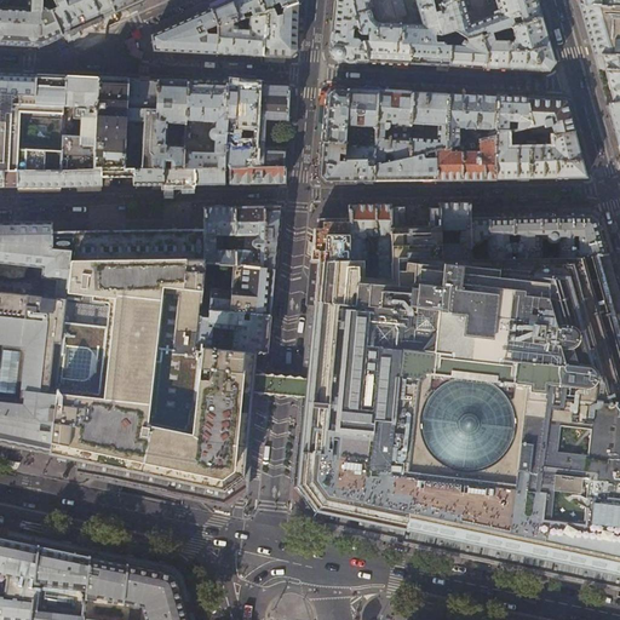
[(27,0),(27,11),(6,10),(6,0),(0,0),(0,44),(21,45),(40,46),(55,40),(62,36),(51,11),(50,9),(44,9),(41,6),(41,0),(27,0)]
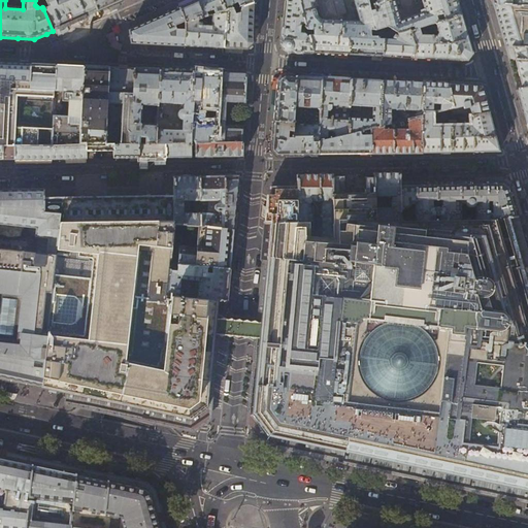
[(38,0),(39,0),(43,0),(47,7),(43,9),(53,31),(75,21),(97,11),(93,0),(38,0)]
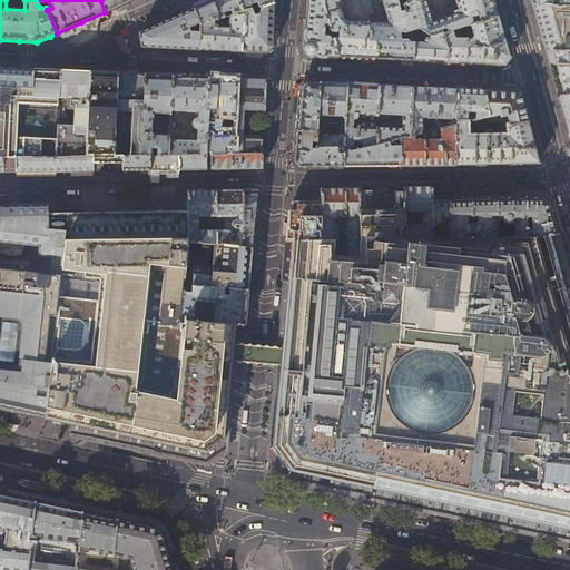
[(100,0),(105,12),(124,3),(131,0),(100,0)]
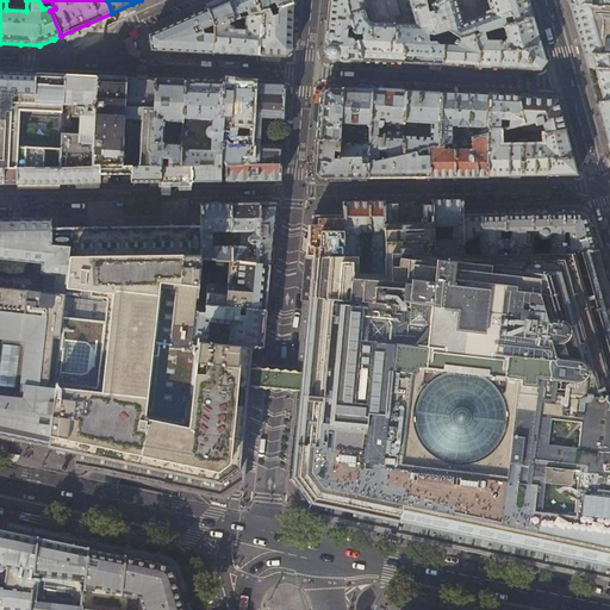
[(229,0),(207,10),(215,25),(261,13),(254,0),(229,0)]
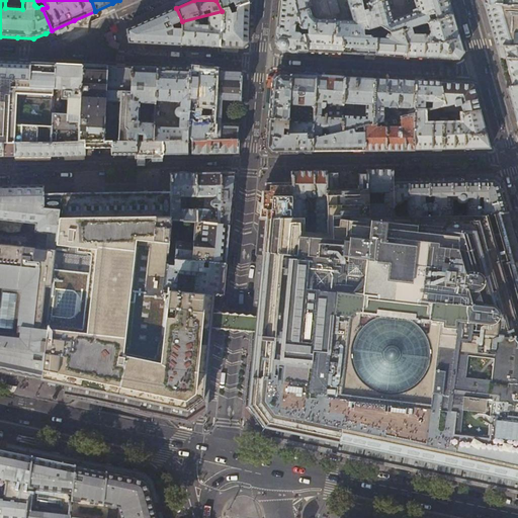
[(216,0),(222,11),(244,4),(242,0),(216,0)]
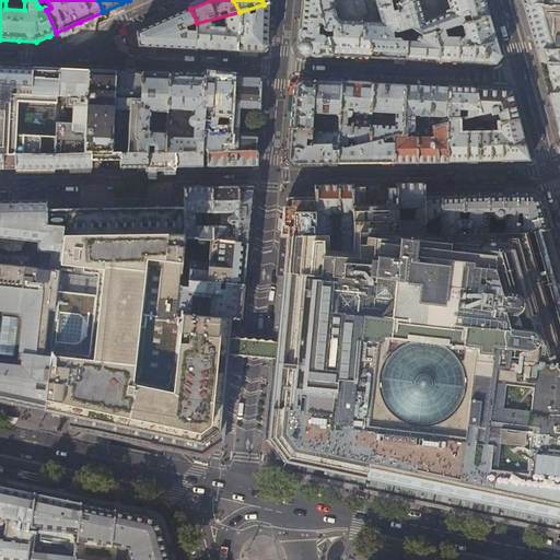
[(316,0),(302,0),(301,21),(299,48),(304,55),(313,55),(333,56),(327,38),(324,39),(324,36),(322,35),(318,35),(319,26),(324,25),(316,0)]
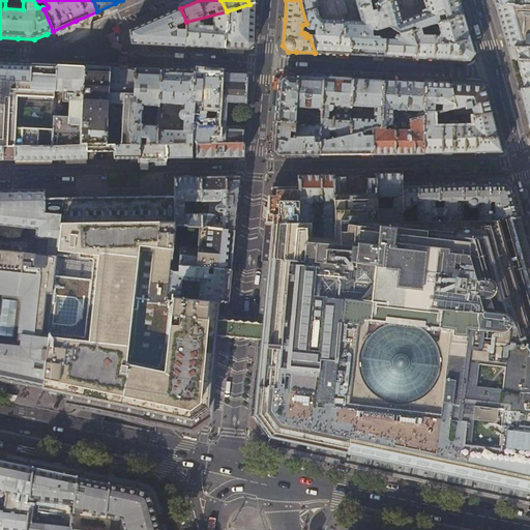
[(341,22),(333,0),(299,0),(306,24),(310,36),(315,53),(328,54),(350,55),(351,38),(343,38),(344,22),(341,22)]
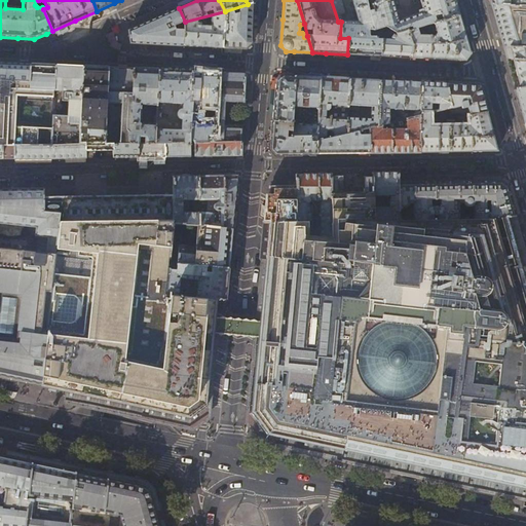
[(331,0),(338,22),(341,22),(340,38),(348,38),(347,54),(364,55),(381,55),(382,40),(377,40),(368,6),(365,0),(331,0)]
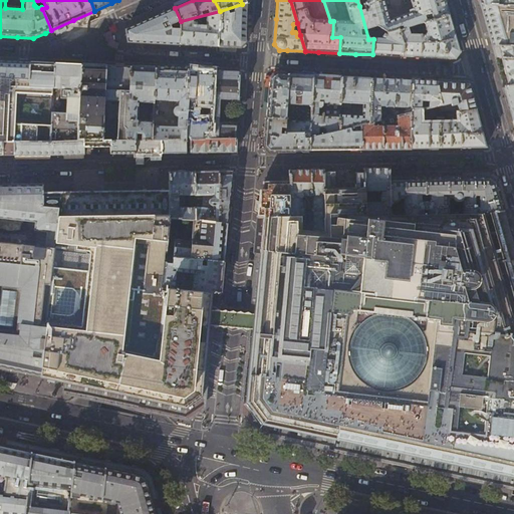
[(410,0),(413,9),(409,11),(410,13),(389,21),(382,0),(380,0),(359,6),(368,39),(373,39),(373,36),(379,35),(376,27),(377,27),(382,29),(382,34),(388,32),(398,29),(407,27),(417,24),(443,16),(449,15),(444,0),(410,0)]
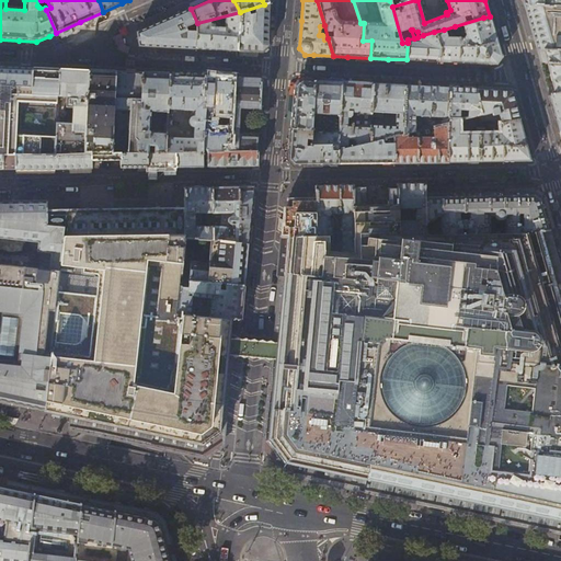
[(264,4),(240,12),(238,52),(251,53),(262,53),(268,46),(270,25),(270,3),(264,4)]
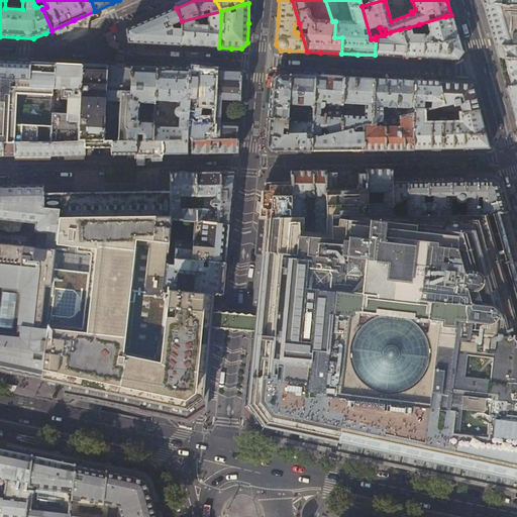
[(516,5),(514,6),(484,4),(488,20),(495,45),(516,45),(516,5)]
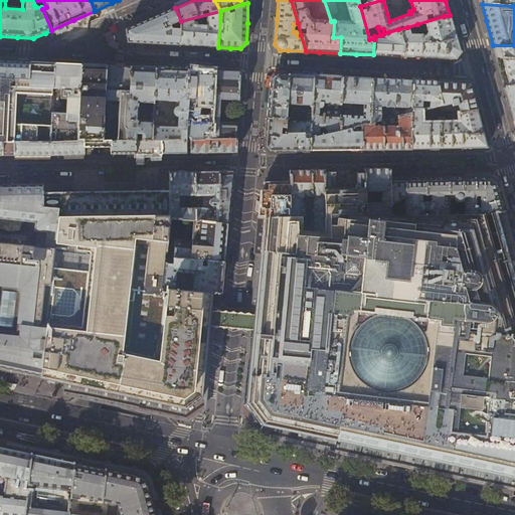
[(154,17),(126,30),(129,42),(153,44),(180,45),(181,21),(175,8),(154,17)]
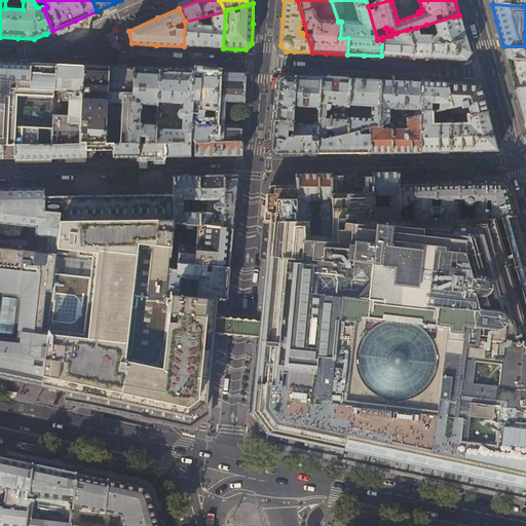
[(223,48),(225,11),(185,22),(184,46),(203,47),(223,48)]
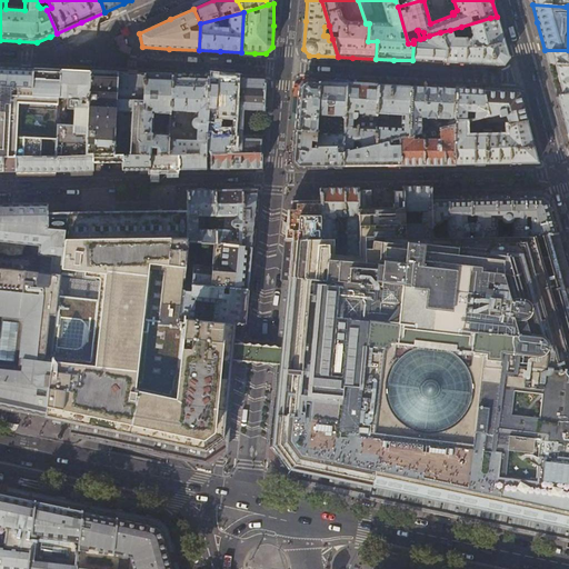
[(490,18),(461,27),(465,35),(472,36),(470,39),(452,38),(450,30),(440,32),(445,47),(445,62),(468,63),(503,65),(509,58),(501,33),(497,17),(490,18)]
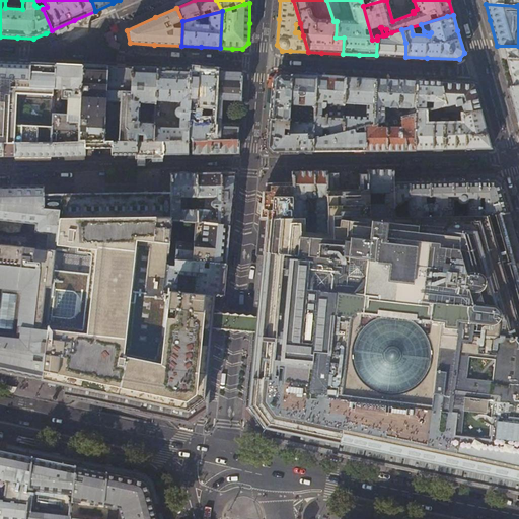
[(401,29),(391,32),(391,36),(389,40),(385,40),(386,34),(383,35),(377,36),(377,40),(376,55),(389,56),(405,57),(405,43),(401,29)]
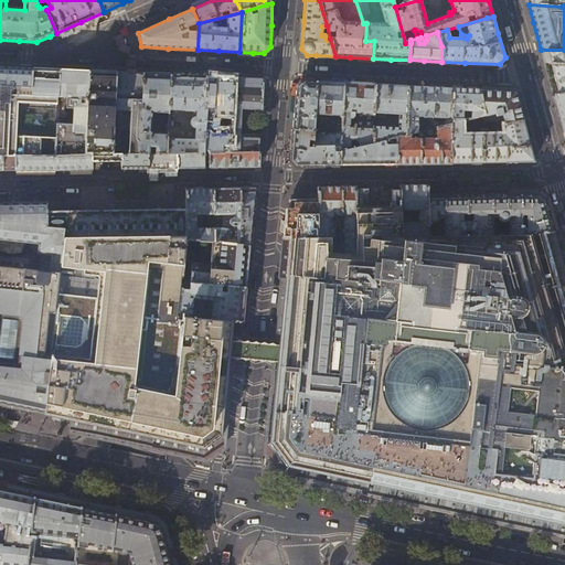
[(564,50),(541,50),(547,73),(554,95),(564,94),(564,50)]
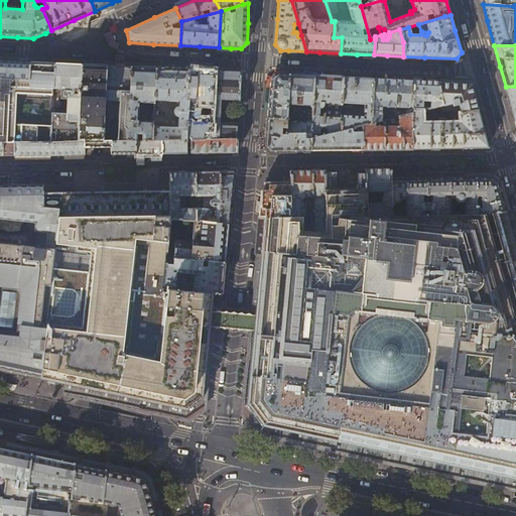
[(0,155),(15,155),(14,142),(50,142),(52,113),(53,90),(53,89),(54,63),(30,61),(5,60),(0,59),(0,155)]
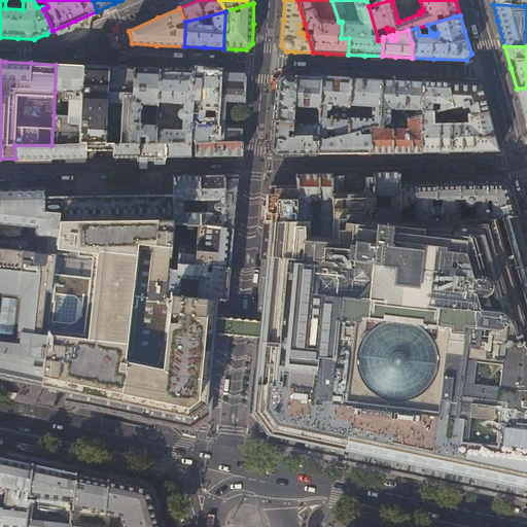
[(79,144),(83,66),(70,65),(56,65),(55,91),(55,92),(62,92),(62,101),(68,102),(67,116),(54,115),(51,145),(79,144)]
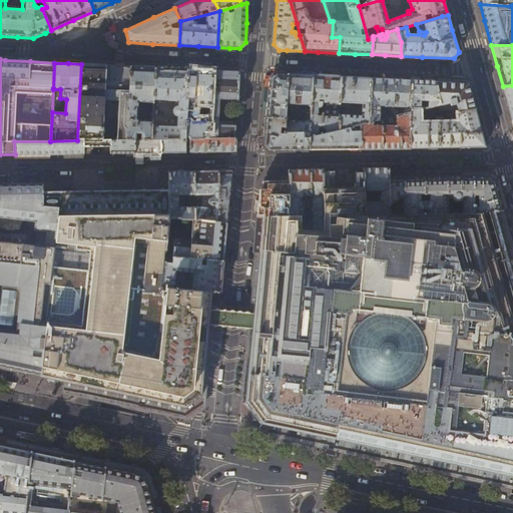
[(94,64),(81,64),(77,140),(84,140),(84,146),(91,145),(111,145),(111,140),(102,140),(103,125),(104,101),(106,65),(94,64)]
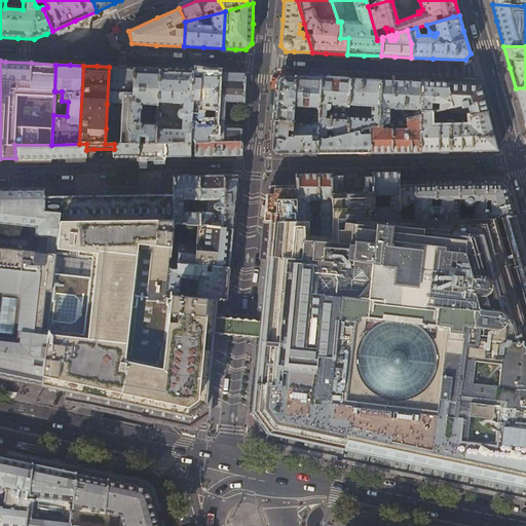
[(119,68),(109,67),(107,104),(122,104),(121,128),(106,128),(105,144),(114,144),(129,144),(134,68),(119,68)]
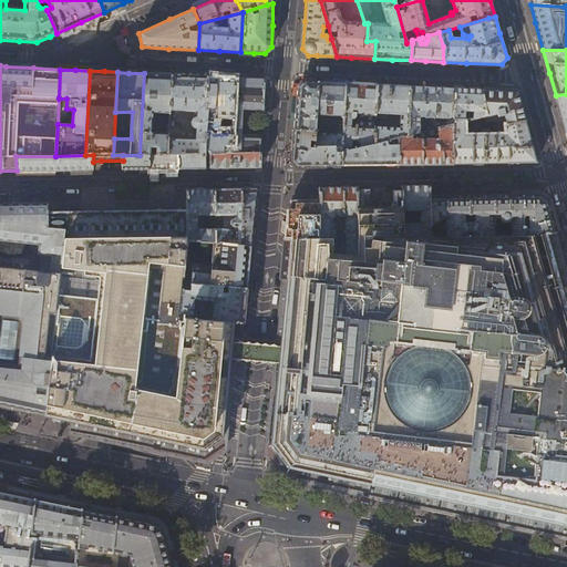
[(157,74),(144,73),(140,155),(150,155),(151,154),(151,148),(156,148),(156,155),(167,154),(168,140),(168,134),(154,134),(152,132),(153,113),(169,114),(172,74),(157,74)]
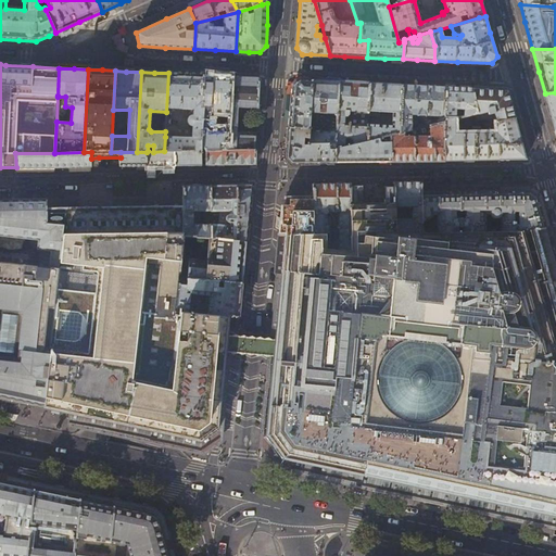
[(185,74),(168,73),(166,112),(166,113),(168,113),(168,109),(193,110),(193,115),(191,116),(189,117),(188,118),(188,121),(188,123),(189,124),(191,126),(192,126),(192,138),(165,137),(164,151),(174,151),(201,151),(201,165),(203,165),(206,165),(206,151),(201,147),(205,75),(185,74)]
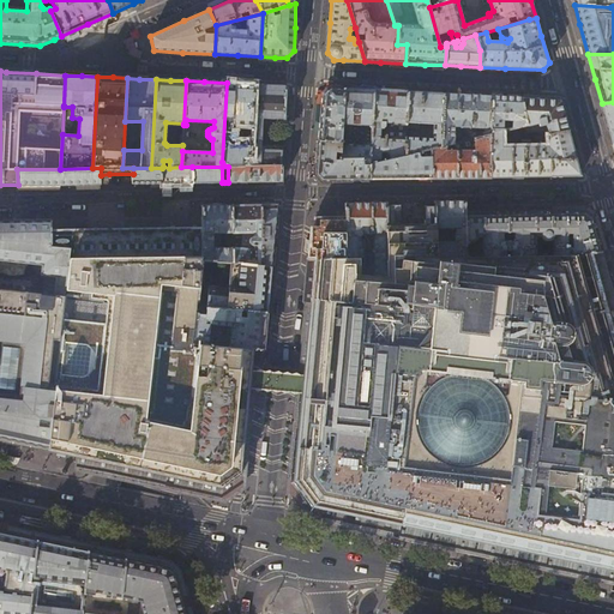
[(240,84),(227,83),(222,162),(228,167),(241,167),(241,160),(250,160),(253,84),(240,84)]
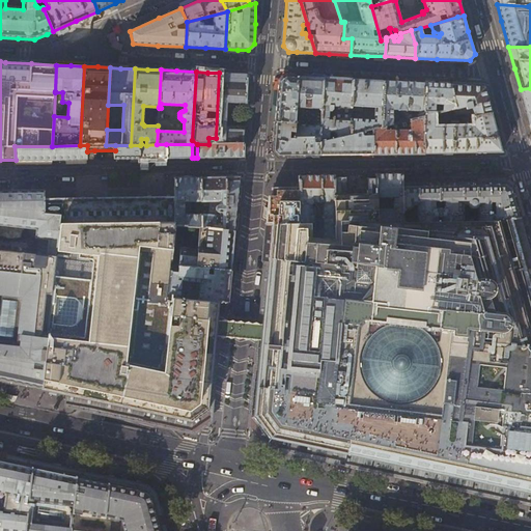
[(219,73),(216,138),(216,144),(243,143),(243,142),(244,130),(228,130),(225,128),(227,103),(247,104),(248,93),(249,77),(249,76),(248,75),(235,74),(219,73)]
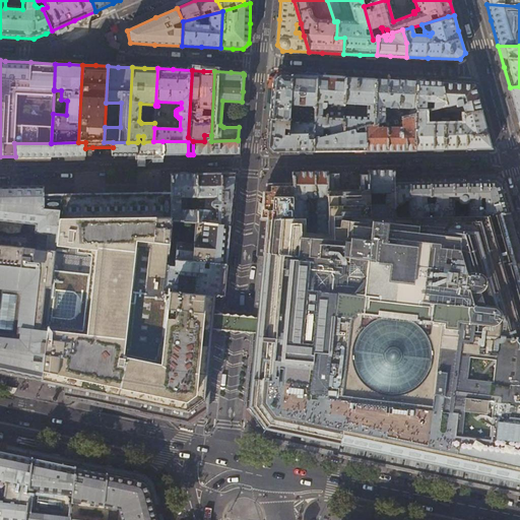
[(273,94),(270,120),(289,121),(291,75),(285,75),(280,75),(274,79),(273,94)]
